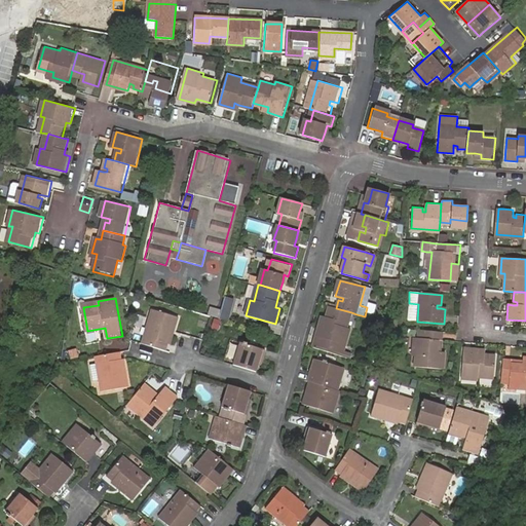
[(225,300),(220,320),(228,322),(233,302),(225,300)]
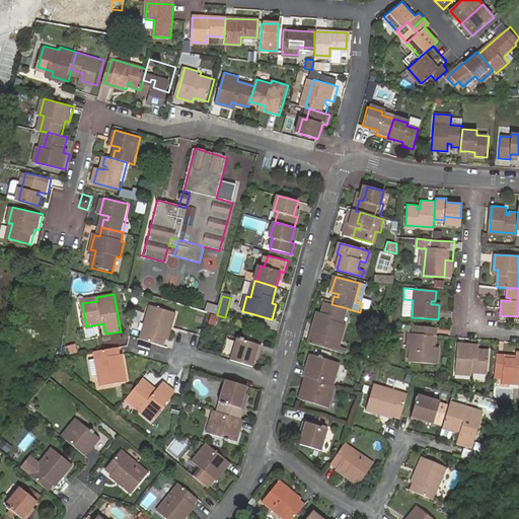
[(331,304),(324,302),(321,313),(320,317),(317,316),(312,331),(309,344),(347,355),(348,350),(340,347),(342,341),(346,324),(343,323),(347,308),(331,304)]
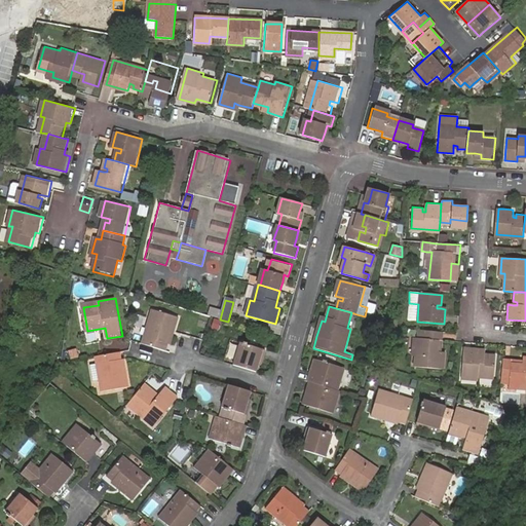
[(143,343),(167,350),(170,343),(173,332),(177,333),(181,317),(153,309),(143,343)]
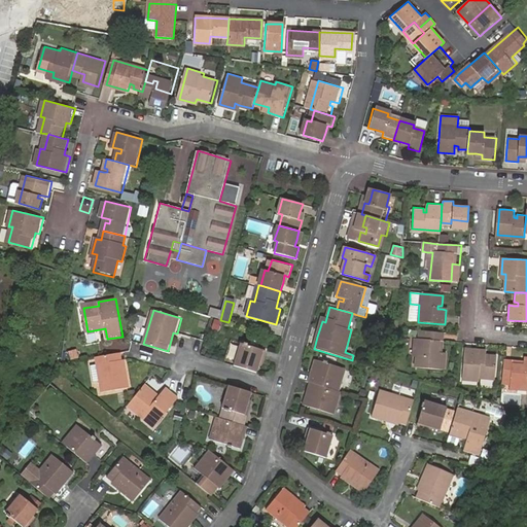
[(447,332),(424,330),(424,340),(421,340),(420,358),(419,367),(448,371),(449,353),(443,352),(443,341),(447,341),(447,332)]
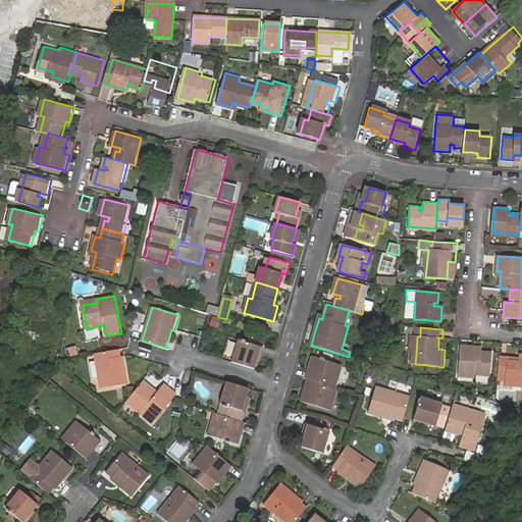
[(231,361),(255,368),(257,360),(259,354),(261,355),(264,346),(239,338),(231,361)]
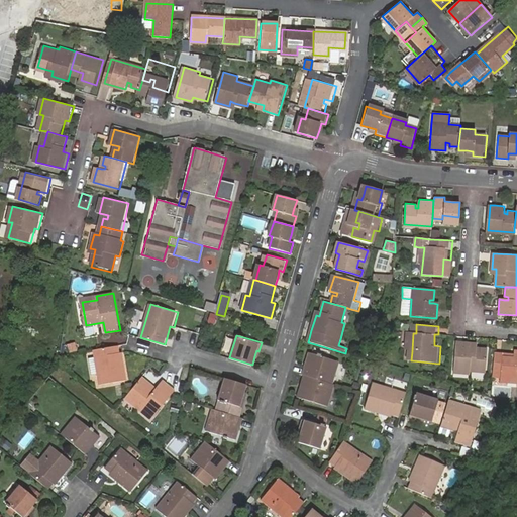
[(472,348),(472,344),(456,343),(453,374),(469,375),(470,370),(485,372),(487,350),(476,349),(472,348)]
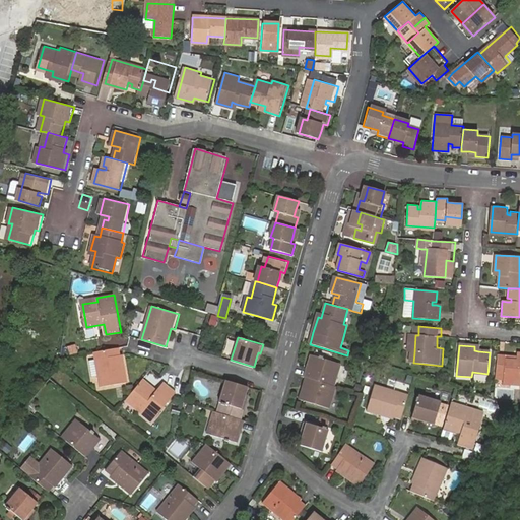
[(117,348),(91,353),(98,388),(126,383),(124,368),(121,369),(118,356),(117,348)]
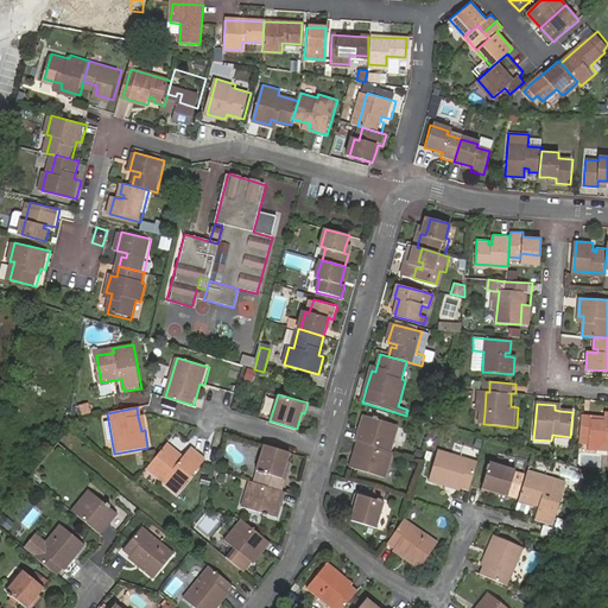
[(607,412),(578,411),(576,443),(588,444),(587,450),(607,451),(607,412)]
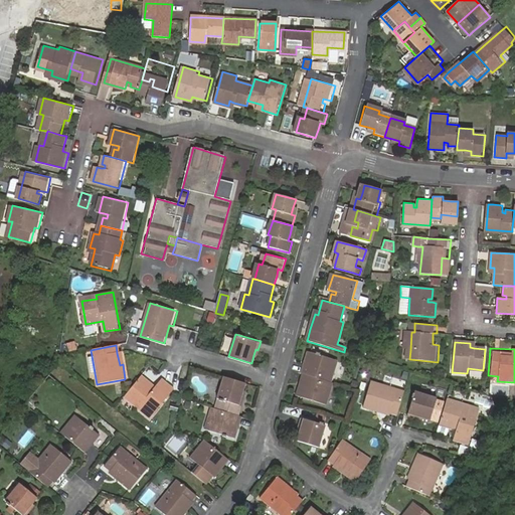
[(304,373),(307,374),(333,382),(339,359),(308,350),(305,361),(307,362),(304,373)]
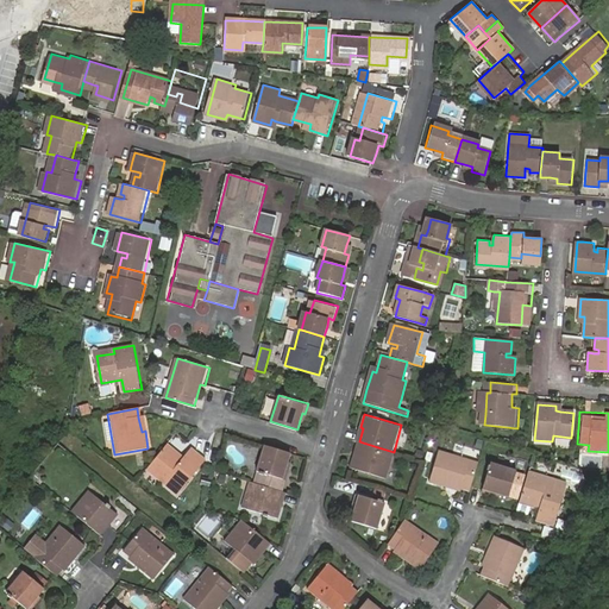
[(388,478),(395,452),(394,452),(363,443),(359,454),(356,453),(352,466),(388,478)]
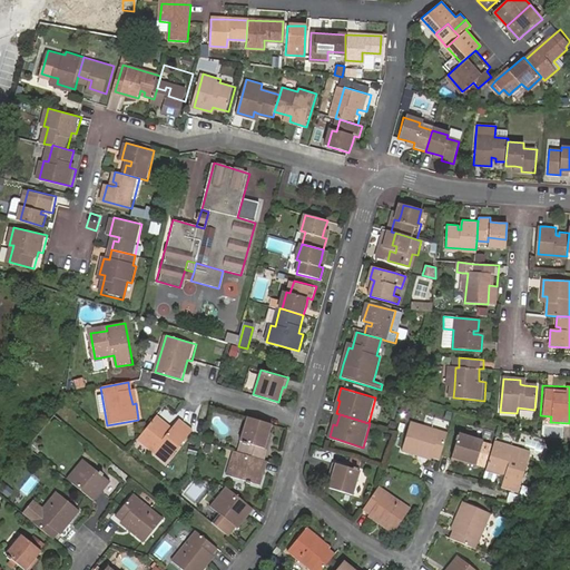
[(172,428),(157,415),(140,435),(154,446),(150,450),(166,462),(192,430),(179,419),(172,428)]
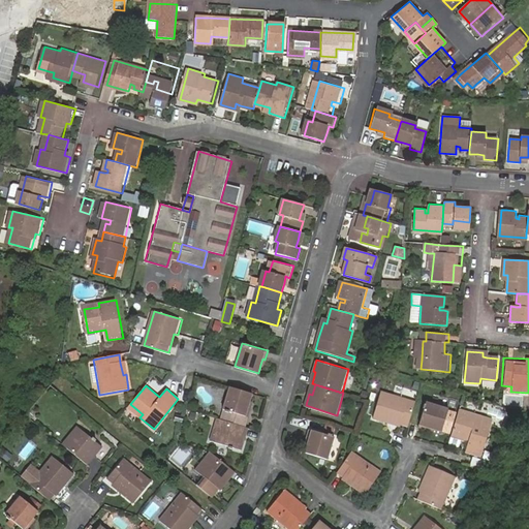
[(250,401),(252,393),(229,385),(222,409),(225,410),(222,419),(245,426),(248,417),(250,409),(248,408),(250,401)]
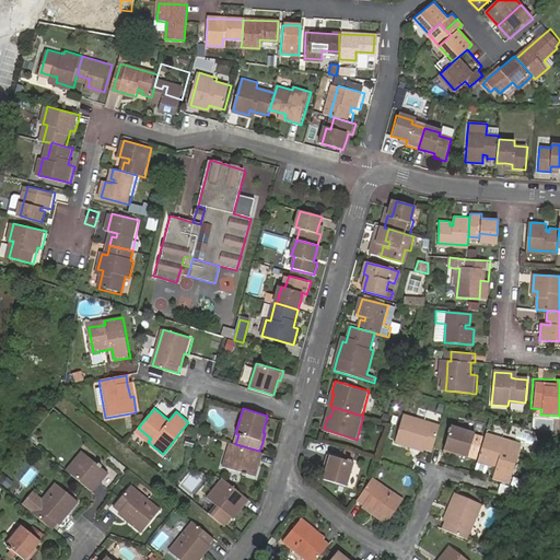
[(423,447),(432,450),(440,423),(403,411),(394,442),(410,447),(411,444),(423,447)]
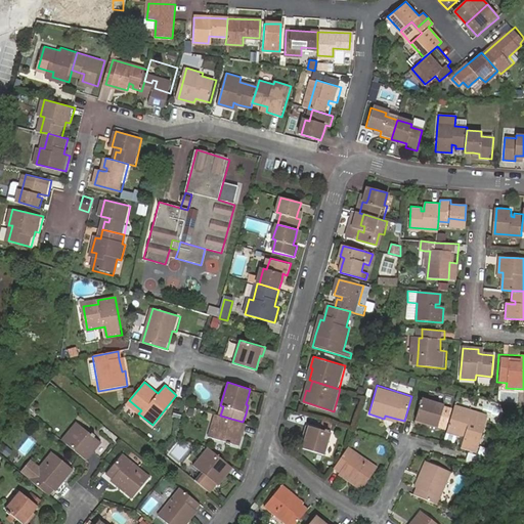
[(423,420),(430,423),(438,425),(445,402),(423,395),(415,421),(422,424),(423,420)]
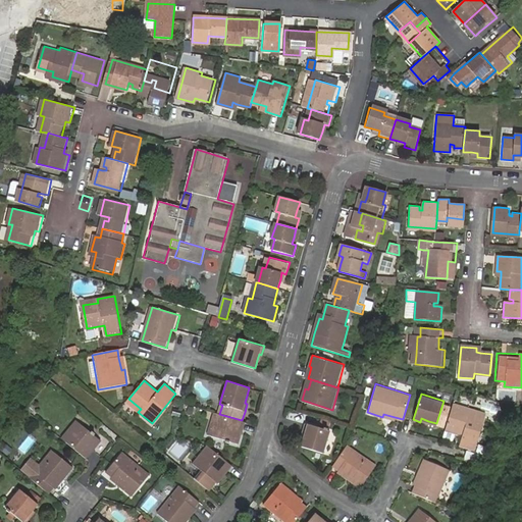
[(128,399),(126,403),(138,412),(141,409),(128,399)]
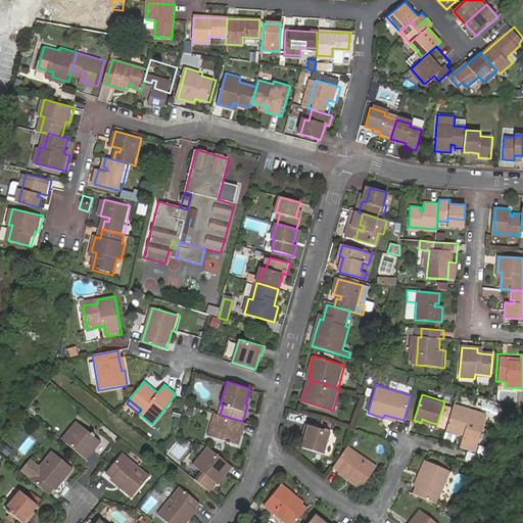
[(468,414),(469,410),(455,405),(453,409),(468,414)]
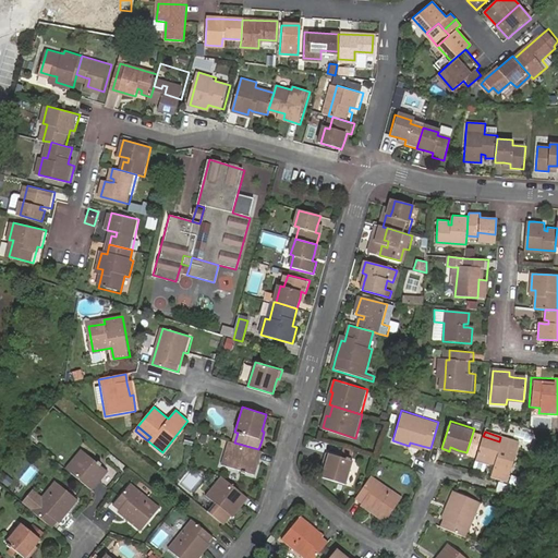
[(483,436),(475,461),(494,466),(490,477),(506,482),(518,443),(500,437),(499,441),(483,436)]
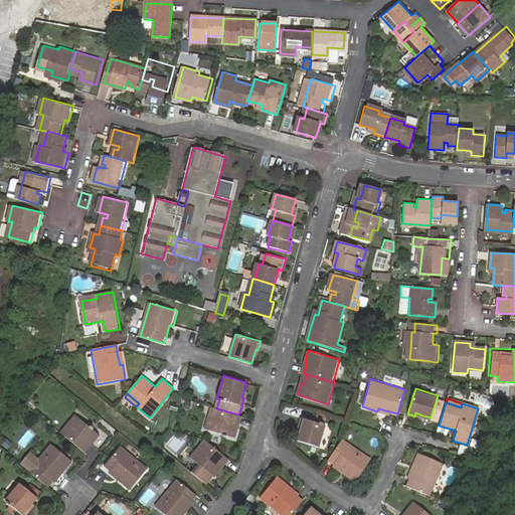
[(235,426),(238,414),(216,408),(211,406),(204,430),(235,439),(238,427),(235,426)]
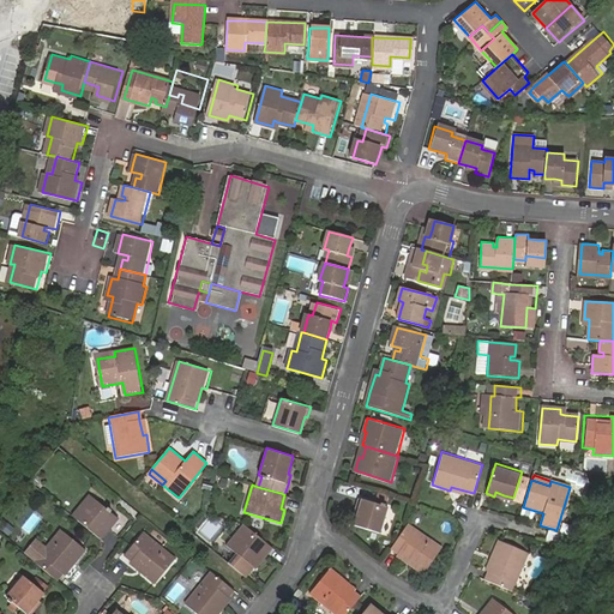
[(91,494),(73,516),(100,539),(109,527),(112,529),(120,518),(91,494)]
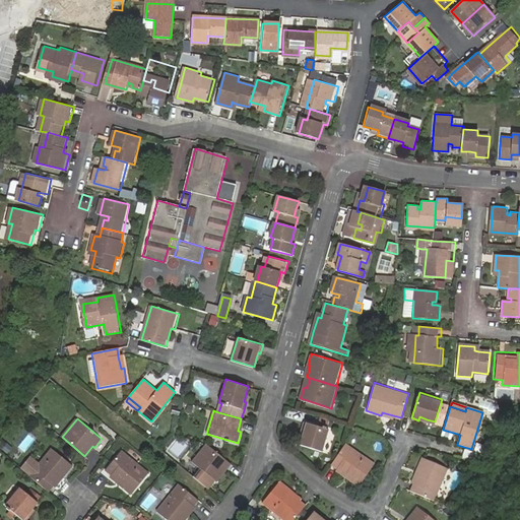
[(305,430),(303,438),(300,445),(323,452),(330,430),(304,421),(303,429),(305,430)]
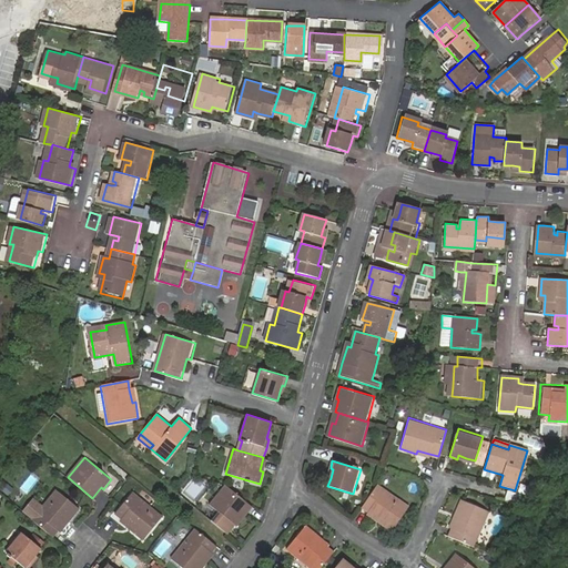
[(409,506),(378,484),(362,507),(369,513),(381,520),(378,523),(392,531),(409,506)]
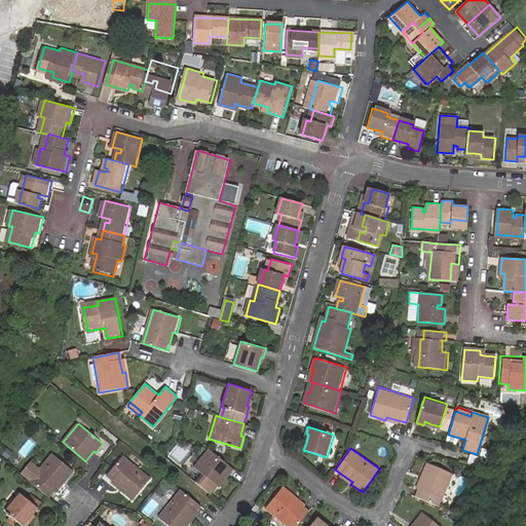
[(232,467),(210,449),(194,468),(219,489),(227,479),(225,477),(232,467)]
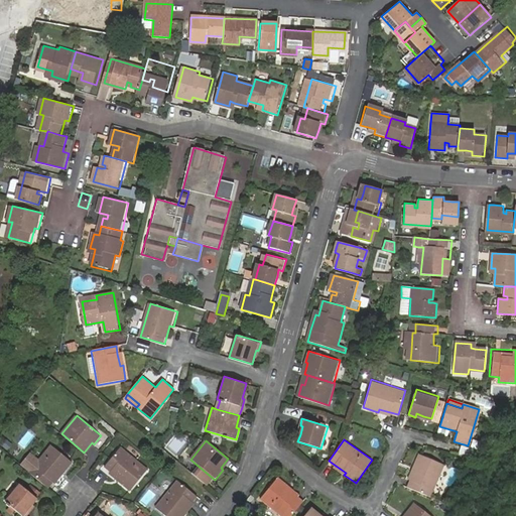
[(52,444),(29,472),(48,487),(53,482),(61,472),(63,474),(74,462),(52,444)]
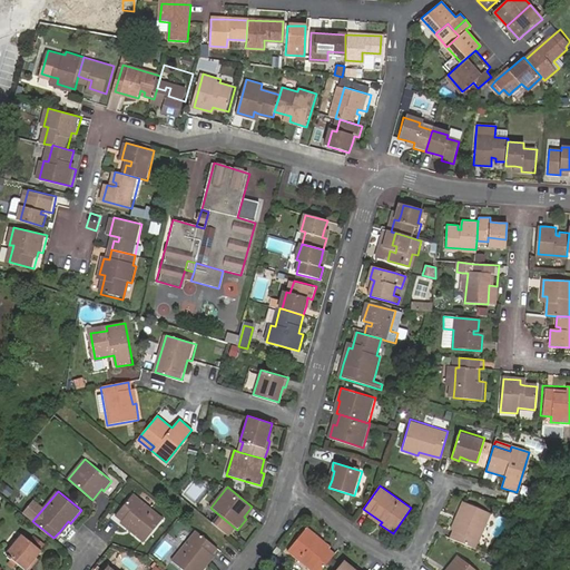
[(116,516),(121,521),(133,529),(130,532),(143,542),(164,518),(134,493),(116,516)]
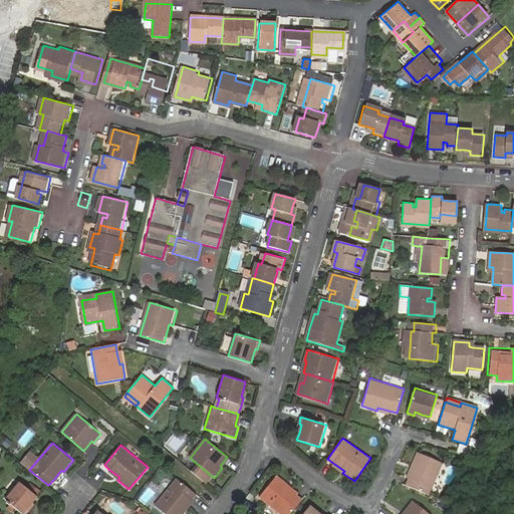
[(406,485),(429,495),(443,463),(417,452),(411,466),(414,467),(409,478),(406,485)]
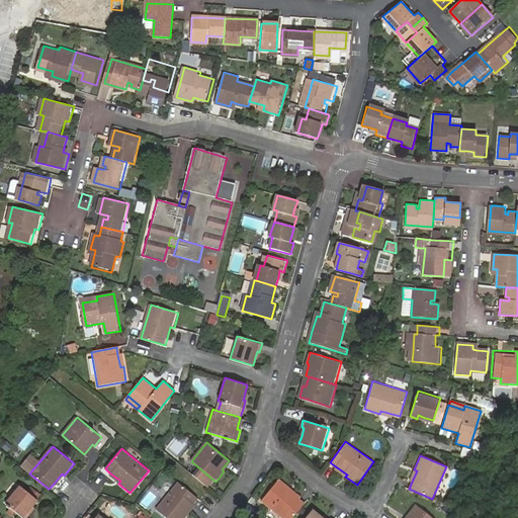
[(335,470),(345,477),(347,475),(337,467),(335,470)]
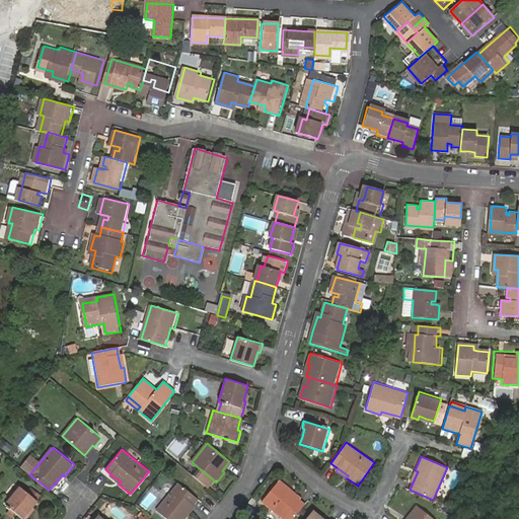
[(62,474),(54,485),(56,487),(64,476),(62,474)]
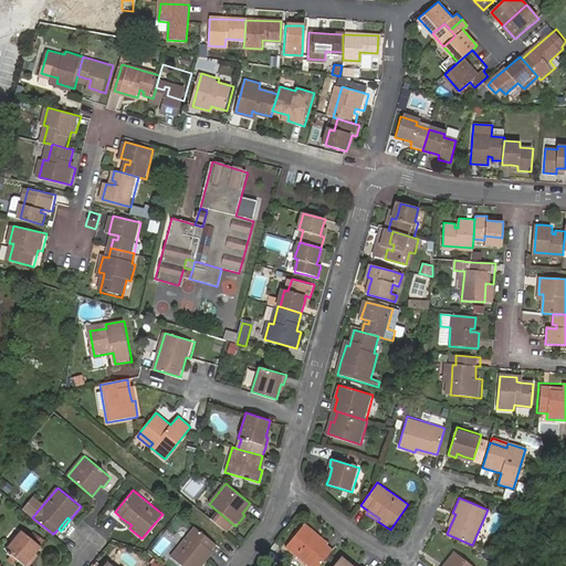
[(132,525),(121,517),(119,520),(129,528),(132,525)]
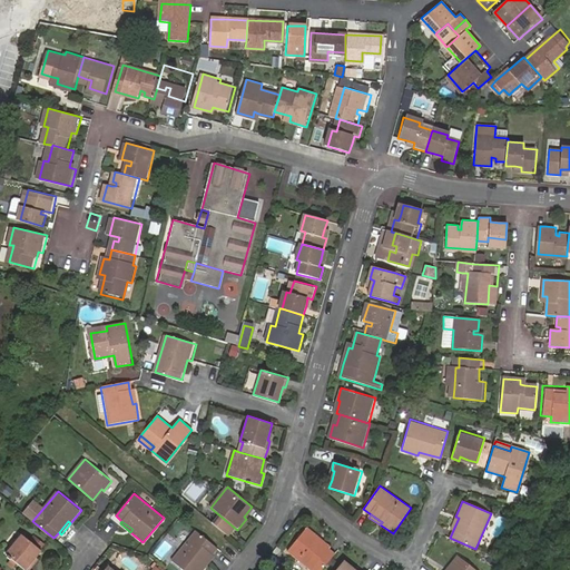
[(285,550),(310,569),(321,569),(335,553),(327,548),(317,539),(320,537),(305,526),(285,550)]
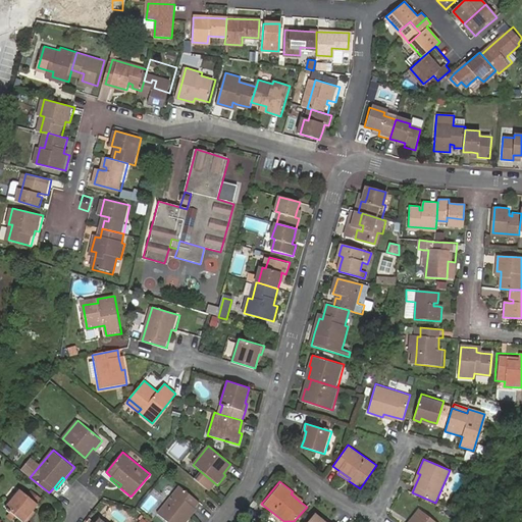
[(28,516),(33,510),(38,504),(19,488),(5,506),(23,521),(25,521),(29,518),(28,516)]
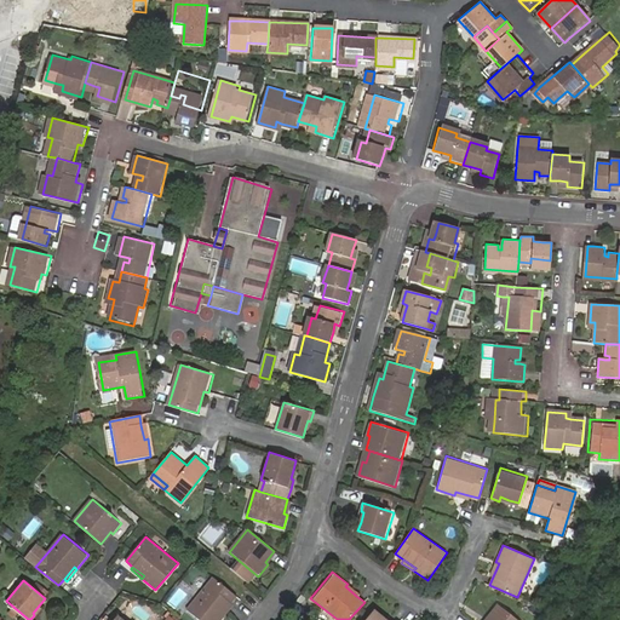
[(359,592),(348,584),(345,586),(356,596),(359,592)]
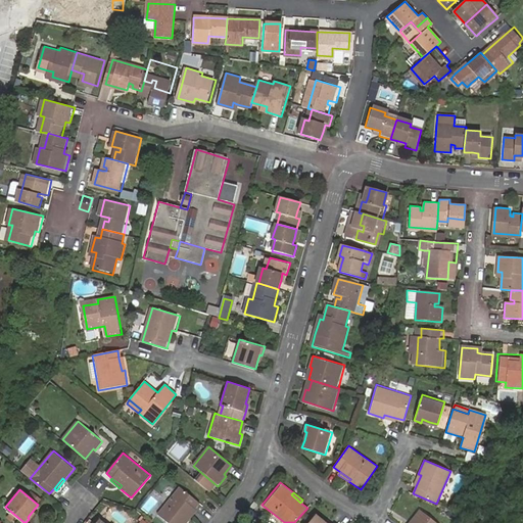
[(174,493),(151,521),(153,522),(183,522),(184,522),(185,522),(187,522),(196,512),(174,493)]
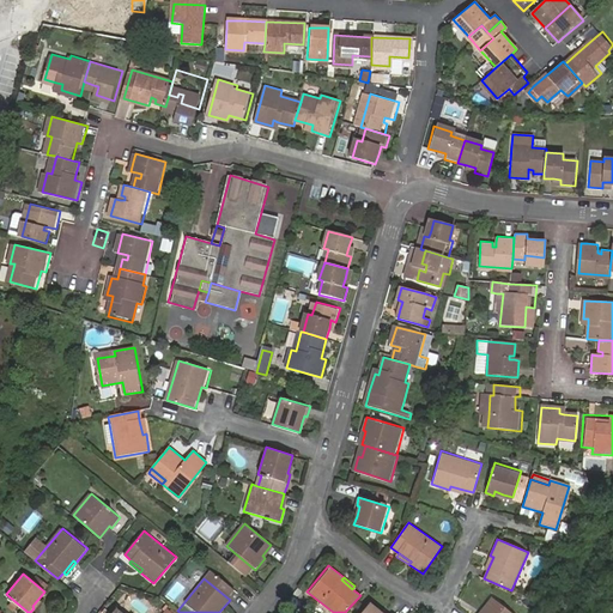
[(511,612),(493,598),(481,612),(483,612),(511,612)]
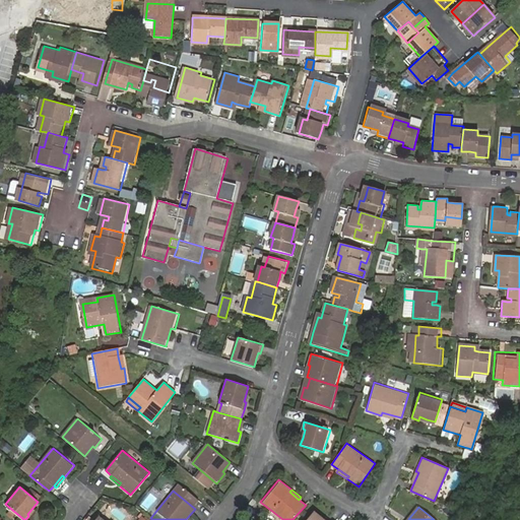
[(305,519),(329,519),(328,518),(326,519),(324,519),(319,515),(313,510),(305,519)]
